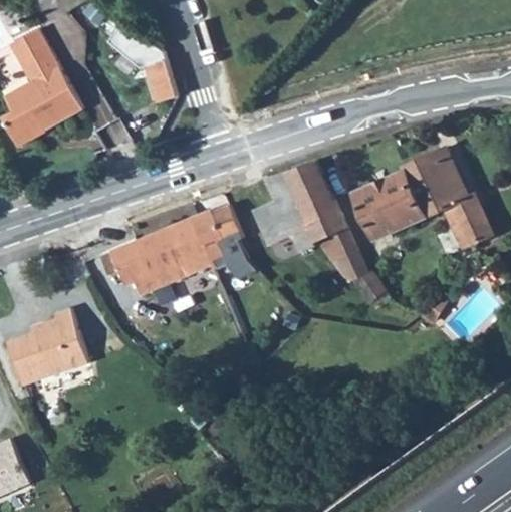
[(137,70),(142,68),(165,60),(163,53),(124,22),(107,43),(137,70)]
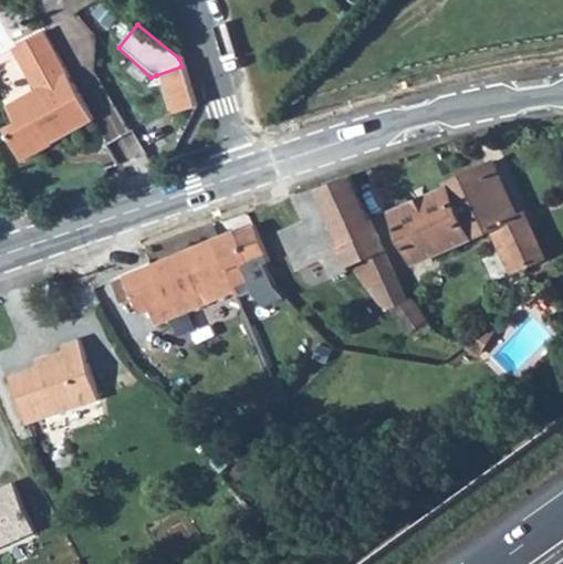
[(1,131),(19,164),(42,150),(40,147),(45,145),(51,145),(92,122),(41,33),(11,50),(33,90),(3,106),(12,124),(1,131)]
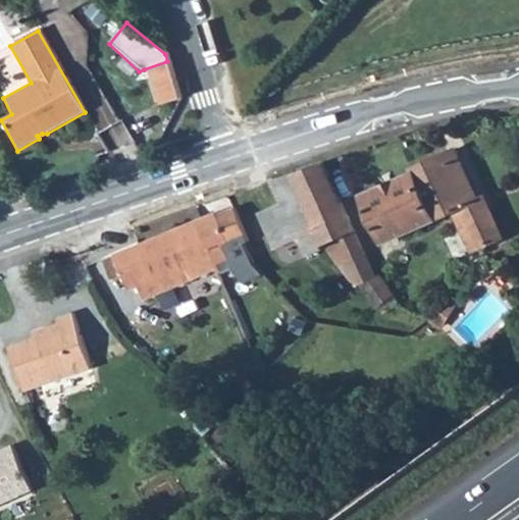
[(144,69),(156,107),(179,99),(167,61),(144,69)]
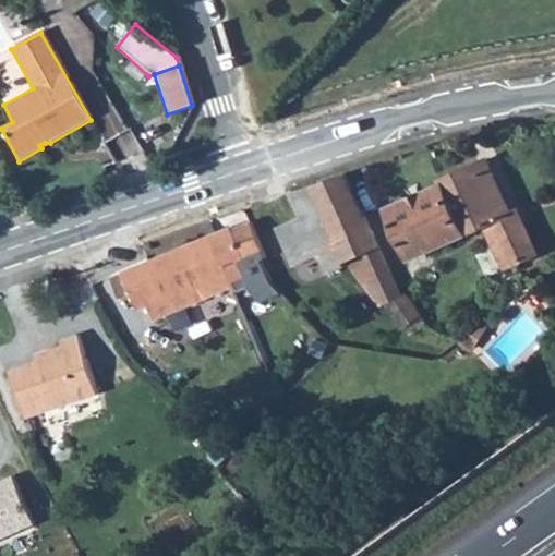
[(127,130),(107,141),(117,157),(135,147),(127,130)]
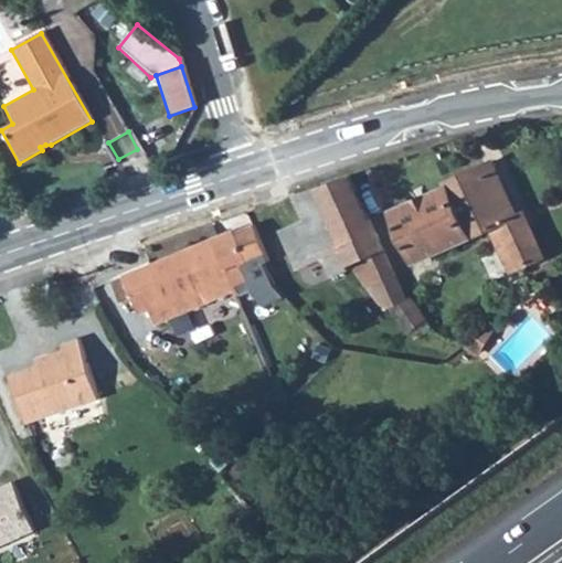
[(477,170),(479,176),(489,171),(487,166),(477,170)]
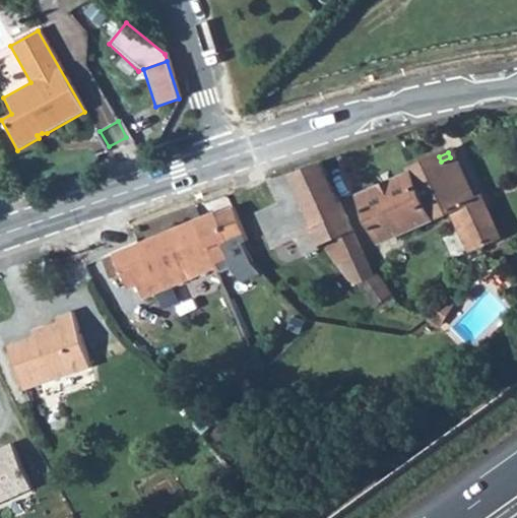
[(439,156),(405,171),(407,173),(357,196),(377,243),(447,211),(465,252),(495,239),(476,199),(470,201),(450,157),(441,162),(439,156)]
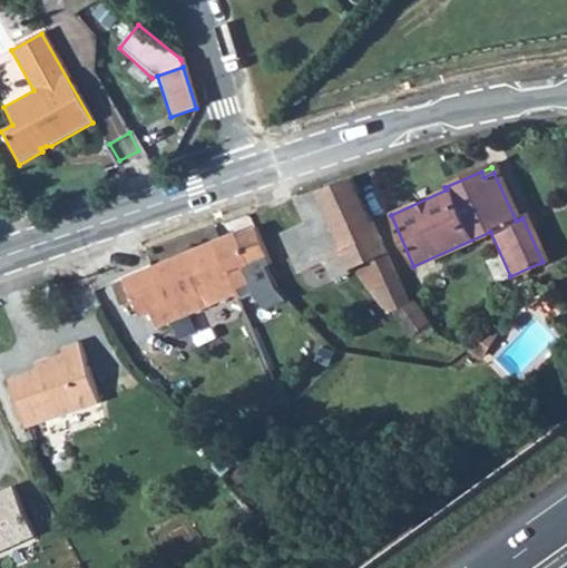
[(293,198),(312,243),(335,233),(354,271),(354,273),(359,282),(380,309),(399,320),(397,323),(407,338),(411,336),(427,325),(410,301),(406,303),(350,179),(293,198)]
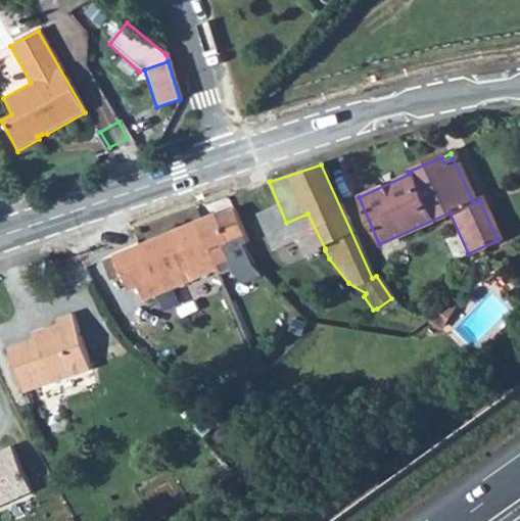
[(244,191),(263,233),(286,223),(269,182),(244,191)]
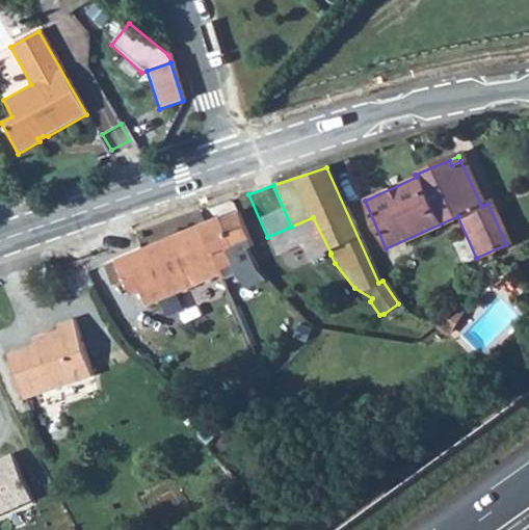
[(137,294),(143,307),(216,274),(218,280),(233,273),(235,279),(255,269),(245,248),(249,246),(235,214),(219,221),(217,218),(178,235),(191,267),(136,291),(137,294)]
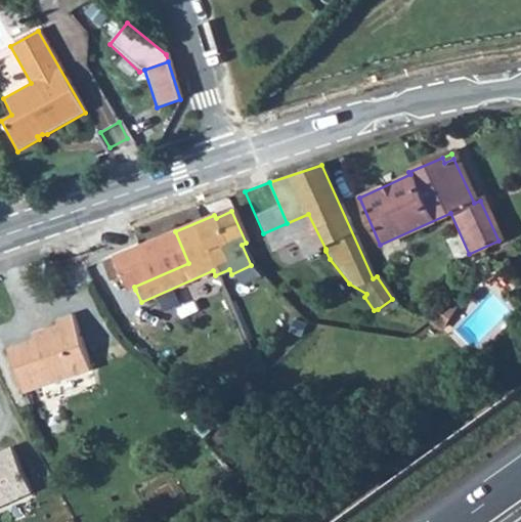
[(263,233),(271,251),(297,241),(304,258),(326,249),(308,214),(287,223),(263,233)]
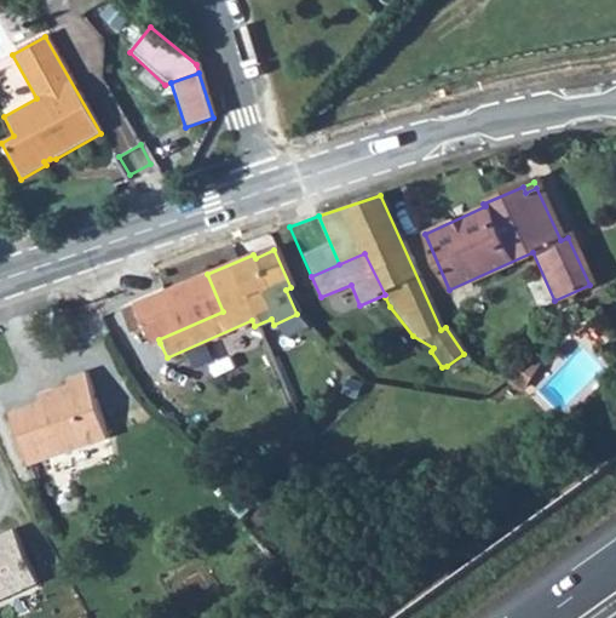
[(121,310),(132,333),(143,330),(151,347),(160,343),(159,339),(223,312),(207,274),(121,310)]
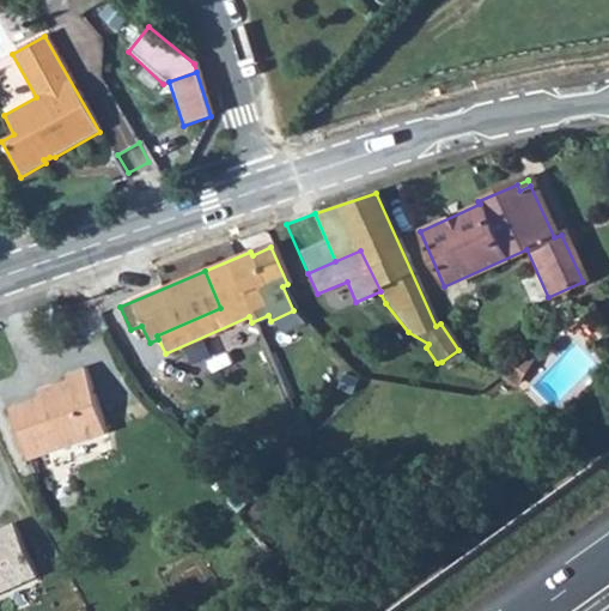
[(442,362),(448,370),(464,360),(458,350),(442,362)]
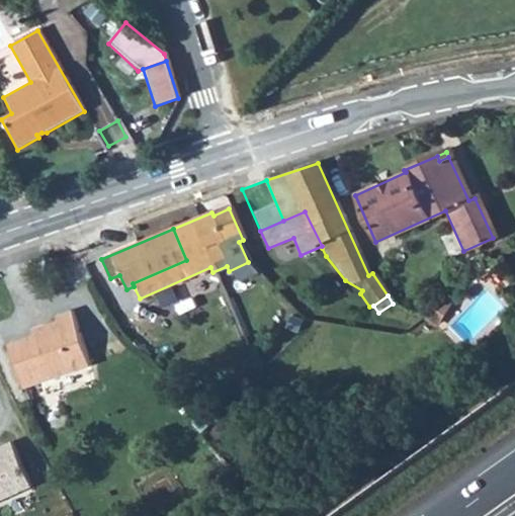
[(422,318),(433,325),(446,306),(435,298),(422,318)]
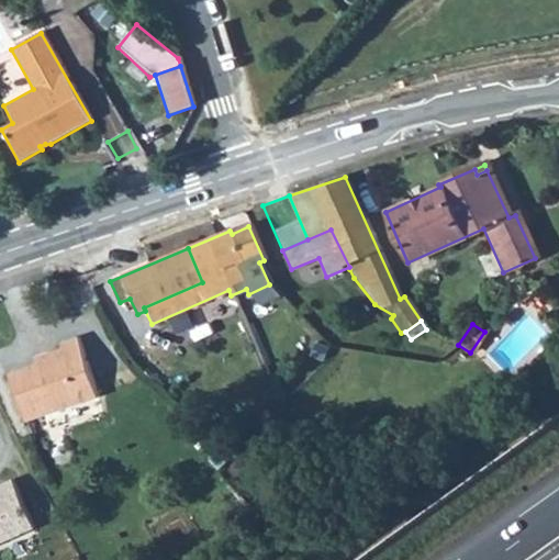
[(34,365),(8,373),(24,422),(94,398),(75,338),(57,345),(59,349),(41,356),(44,361),(34,365)]
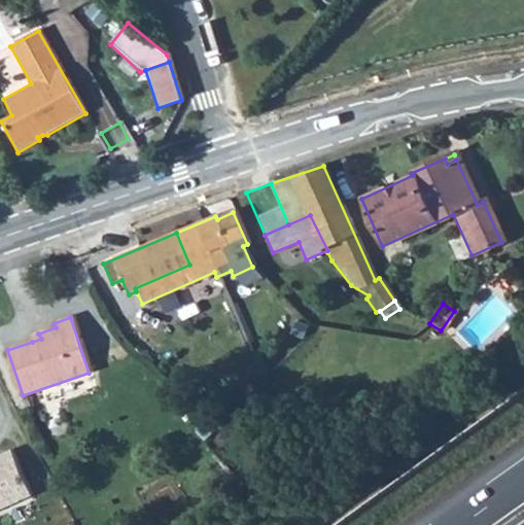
[(30,337),(32,342),(41,339),(38,334),(30,337)]
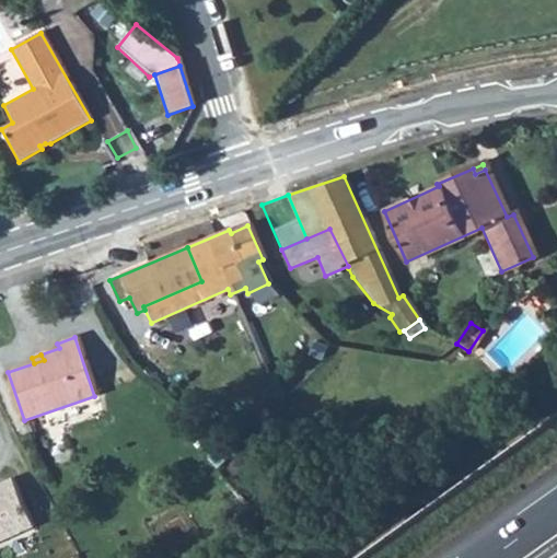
[(14,479),(0,485),(0,544),(35,529),(14,479)]
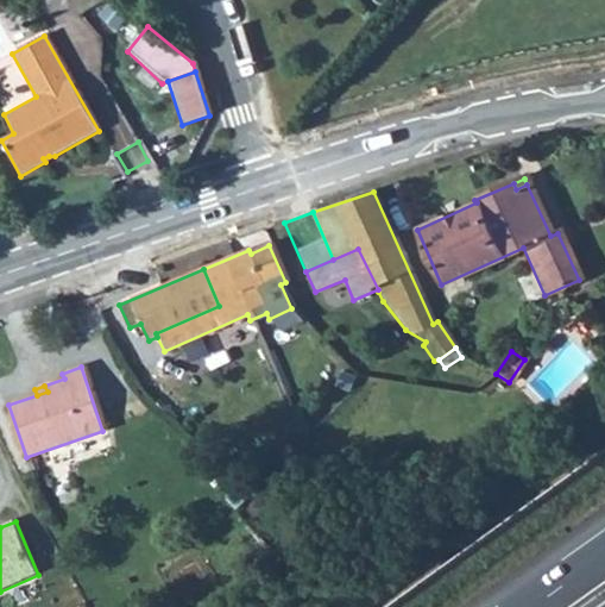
All buildings are outlined.
